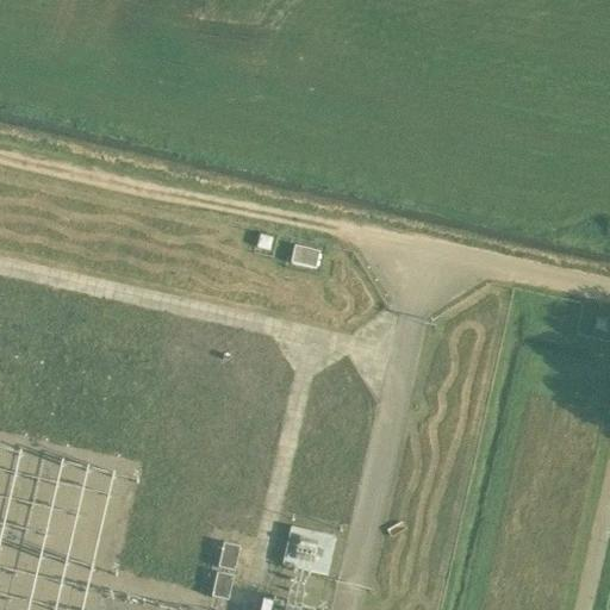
[(269,251),(272,240),(260,237),(256,248),(269,251)]
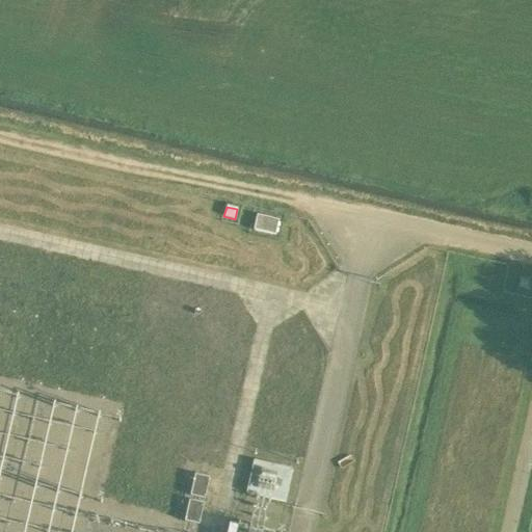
[(278,221),(257,216),(253,232),(274,237),(278,221)]
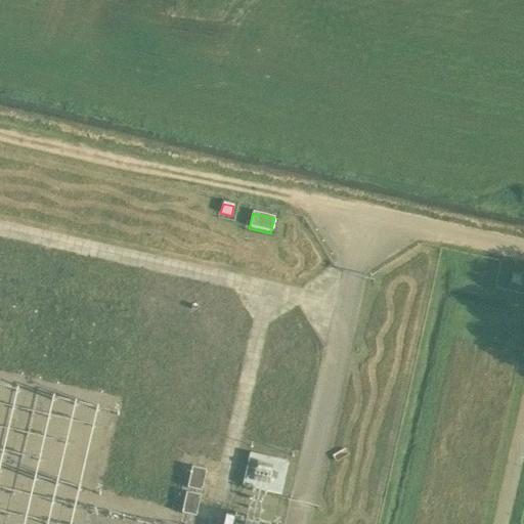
[(246,454),(243,473),(279,478),(282,460),(246,454)]
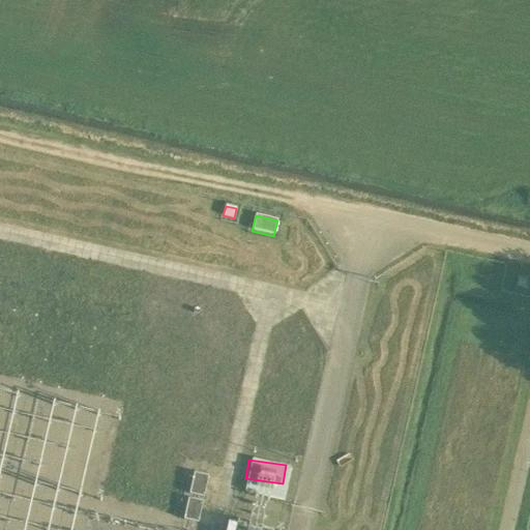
[(194,478),(189,495),(204,498),(208,478),(208,477),(195,474),(194,478)]
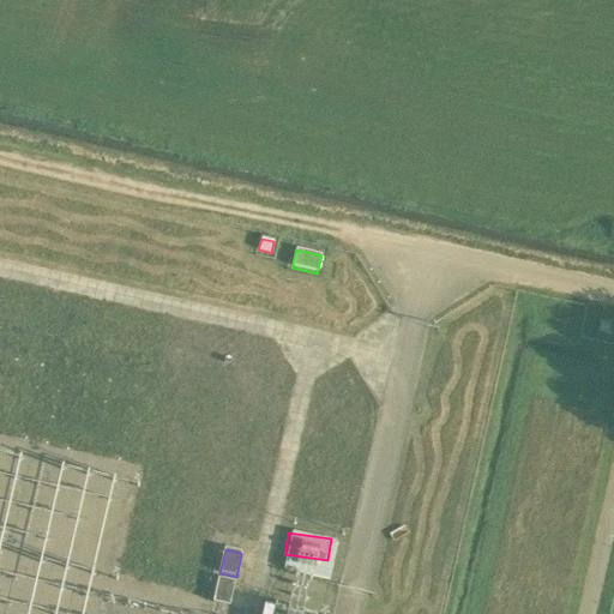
[(218,579),(214,602),(230,606),(235,583),(218,579)]
